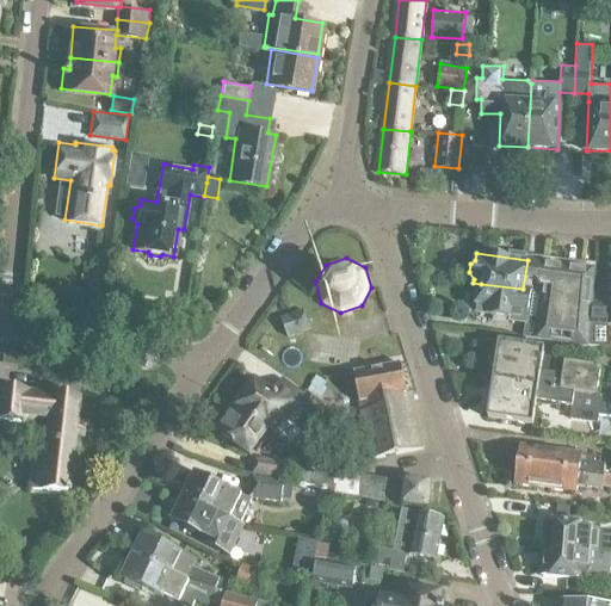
[(528,260),(523,289),(541,292),(535,338),(587,345),(590,323),(590,321),(592,300),(596,269),(528,259),(528,260)]
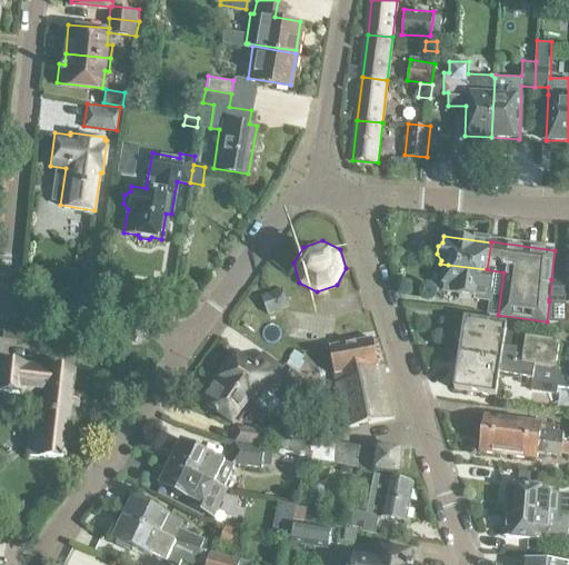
[(445,293),(490,299),(489,314),(498,315),(503,273),(487,269),(448,265),(445,293)]
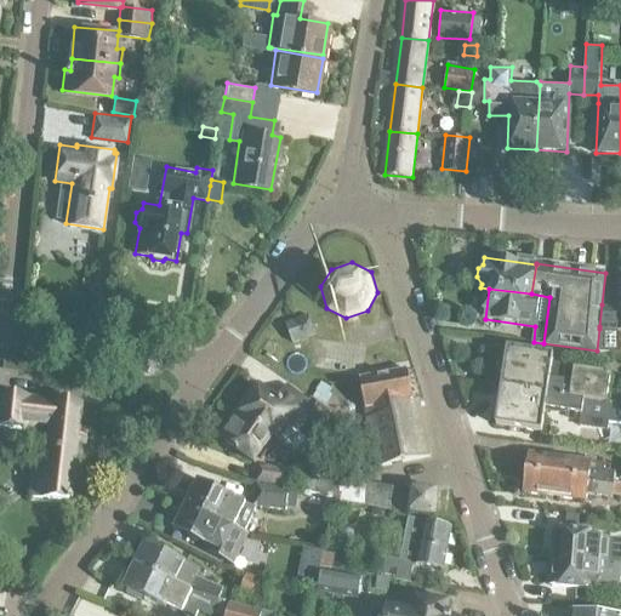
[(599,326),(599,329),(620,329),(620,303),(602,304),(599,326)]
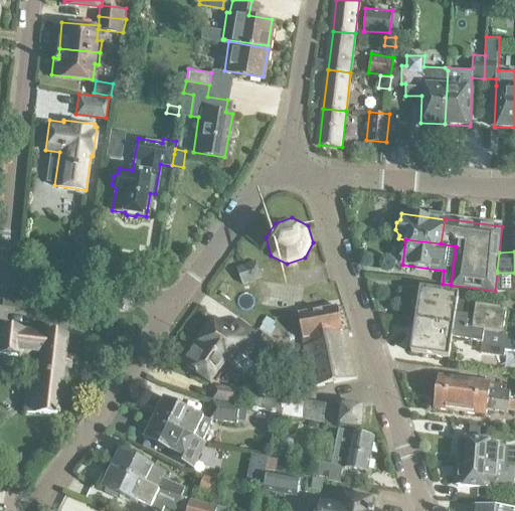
[(255,259),(236,266),(243,283),(262,276),(255,259)]
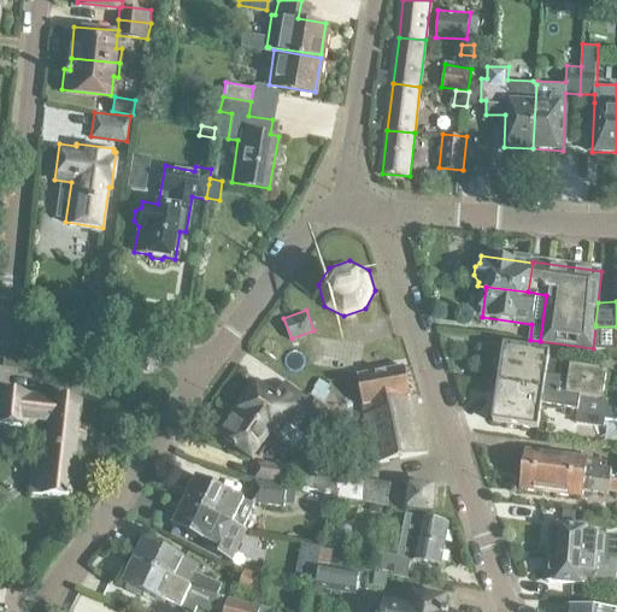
[(498,382),(498,383),(604,399),(604,396),(607,369),(571,364),(569,377),(560,376),(564,352),(551,349),(504,342),(498,382)]
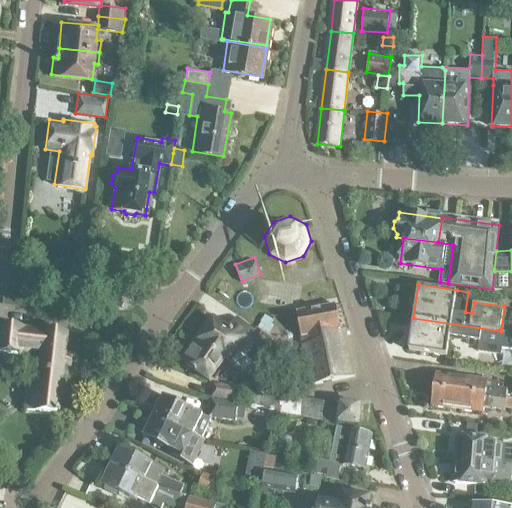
[(336,305),(296,311),(311,384),(355,377),(345,328),(341,329),(336,305)]
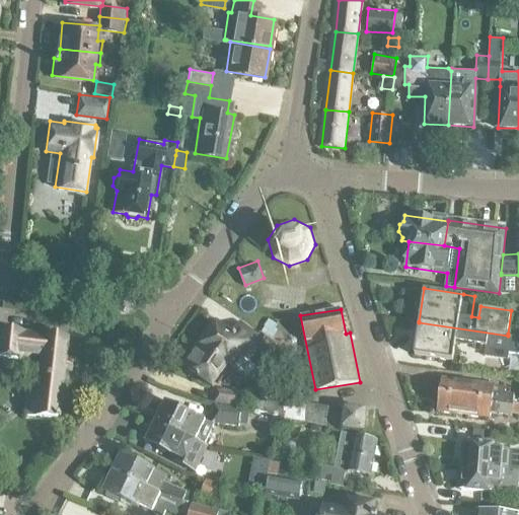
[(261,330),(266,334),(272,338),(278,328),(278,321),(278,317),(269,316),(266,321),(267,322),(261,330)]
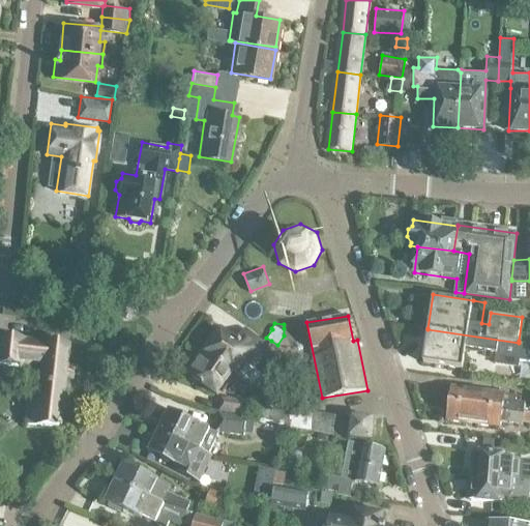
[(212,330),(200,348),(233,373),(236,375),(246,361),(248,363),(265,340),(245,326),(237,338),(221,326),(215,333),(212,330)]
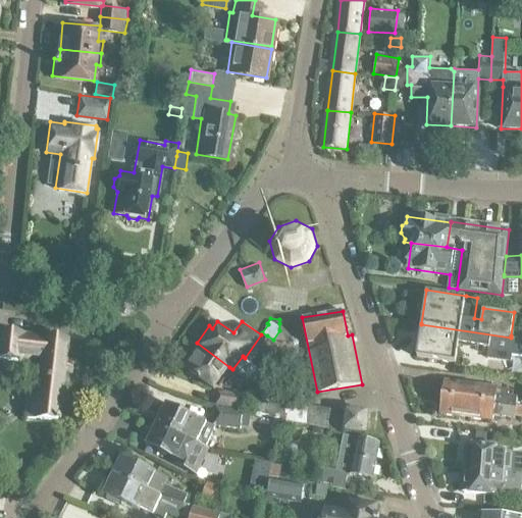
[(459,341),(489,346),(488,356),(511,359),(512,353),(521,354),(521,337),(511,335),(511,338),(421,324),(416,356),(456,362),(459,341)]
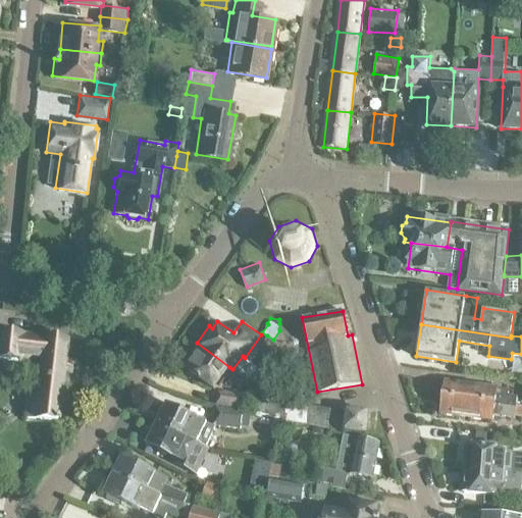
[(0,357),(24,361),(25,354),(40,355),(39,363),(36,363),(34,377),(38,378),(36,393),(33,393),(30,416),(57,419),(63,368),(71,369),(72,359),(64,358),(66,338),(0,329),(0,357)]
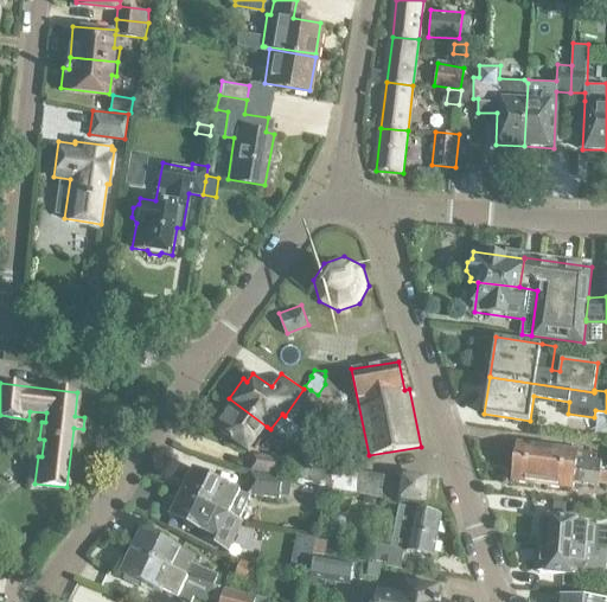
[(304,401),(317,410),(325,401),(318,395),(311,390),(304,401)]
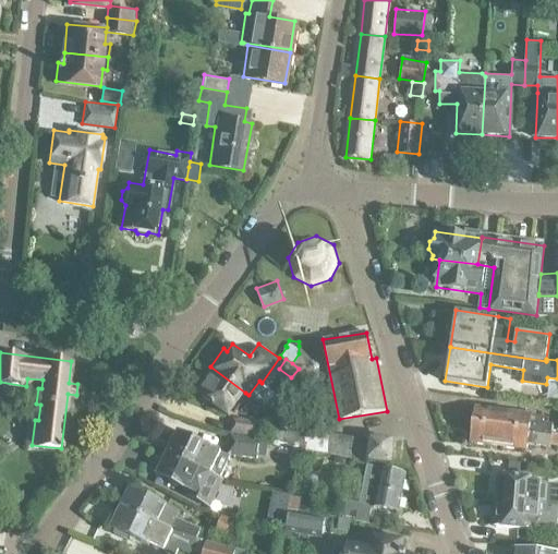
[(229,416),(245,393),(210,366),(194,390),(229,416)]
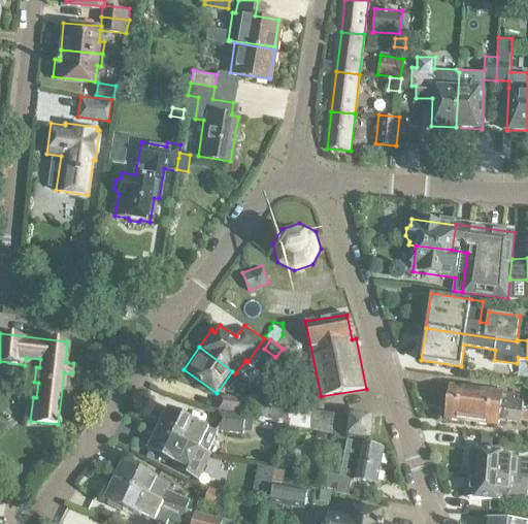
[(288,362),(292,353),(283,349),(275,357),(254,386),(265,392),(258,416),(295,425),(350,435),(369,437),(371,435),(372,418),(370,415),(352,413),(350,414),(350,416),(301,407),(304,393),(279,388),(294,366),(288,362)]
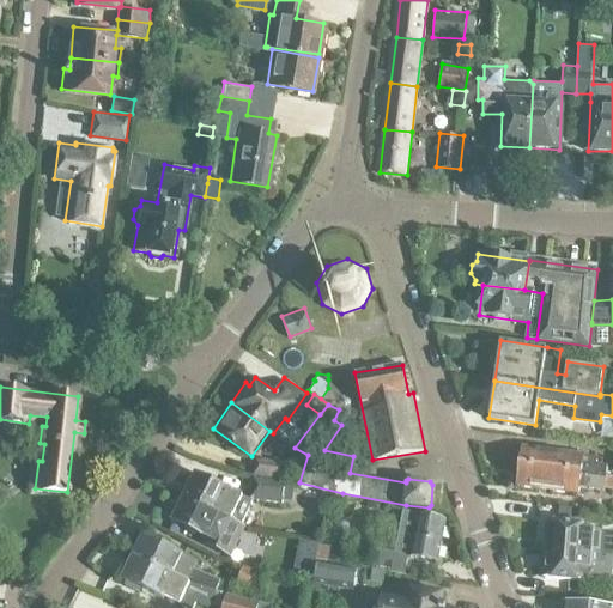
[(522,447),(520,466),(606,478),(608,463),(583,461),(584,455),(522,447)]
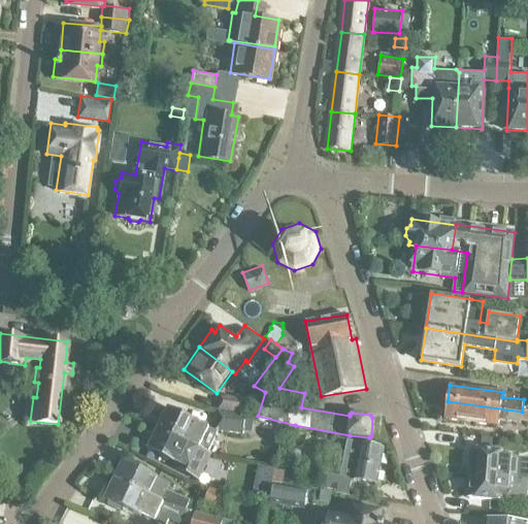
[(222,408),(222,410),(242,413),(245,398),(222,394),(219,406),(222,408)]
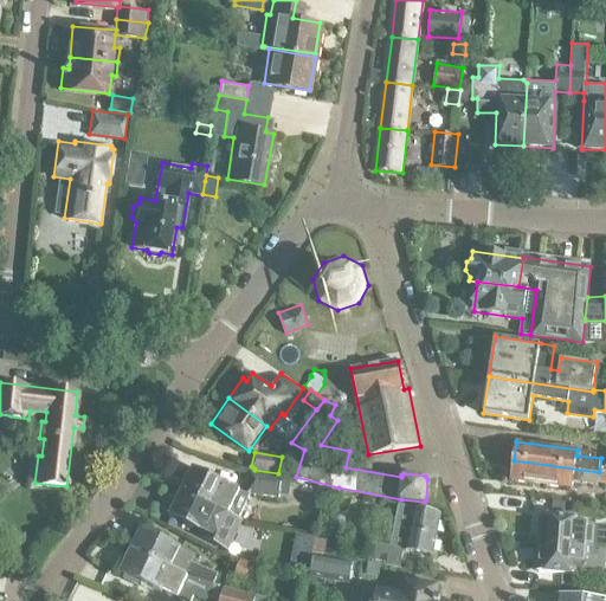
[(574,480),(598,484),(599,472),(514,460),(511,480),(573,489),(574,480)]
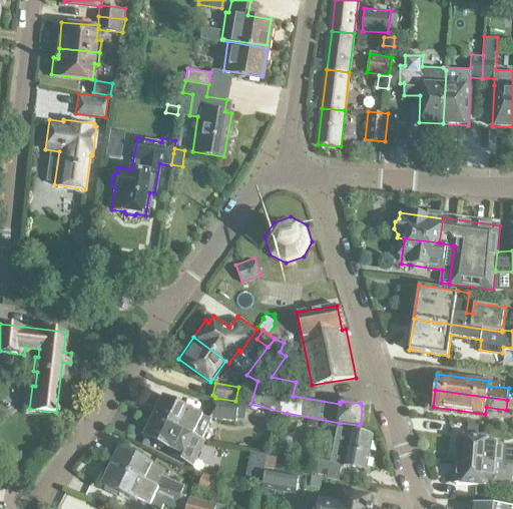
[(154,408),(159,410),(156,416),(193,435),(197,426),(200,428),(203,421),(200,420),(202,416),(160,396),(154,408)]
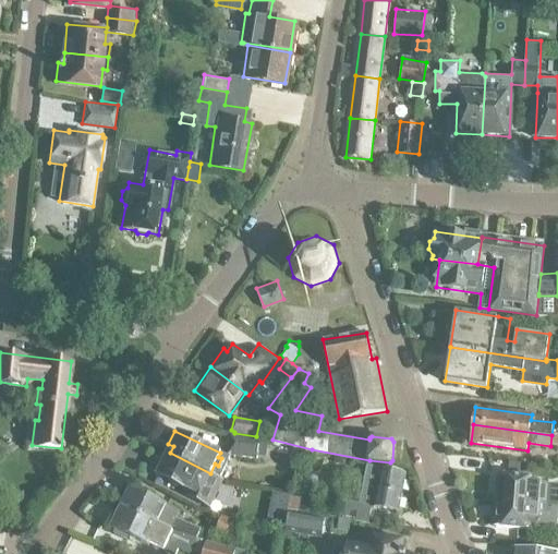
[(229,453),(258,458),(261,436),(256,436),(234,433),(233,434),(232,434),(229,453)]
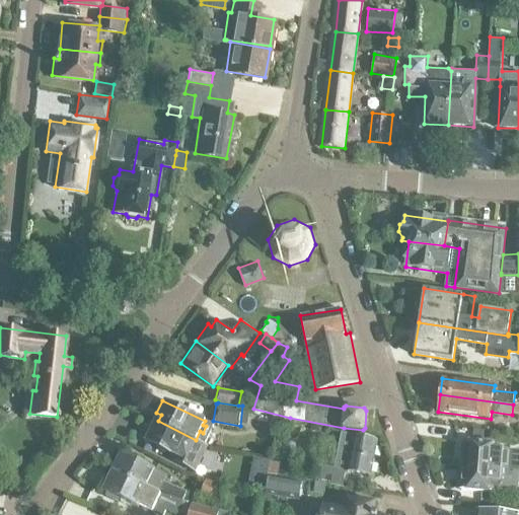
[(139,435),(149,440),(147,443),(186,461),(187,459),(193,462),(195,459),(196,460),(204,443),(196,440),(158,421),(154,428),(145,424),(139,435)]
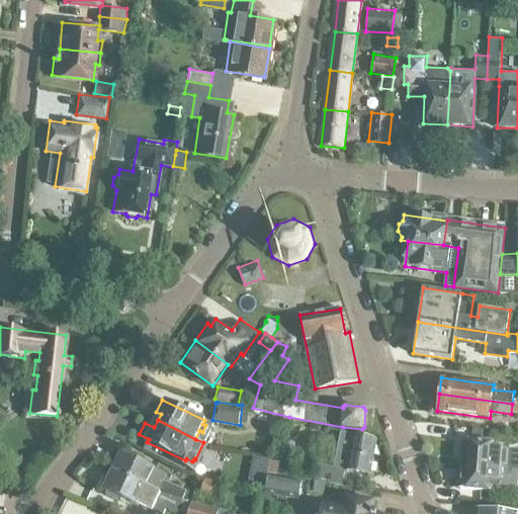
[(342,484),(345,467),(370,473),(377,437),(341,430),(334,465),(319,462),(316,478),(319,478),(319,479),(321,480),(322,478),(329,479),(329,481),(342,484)]
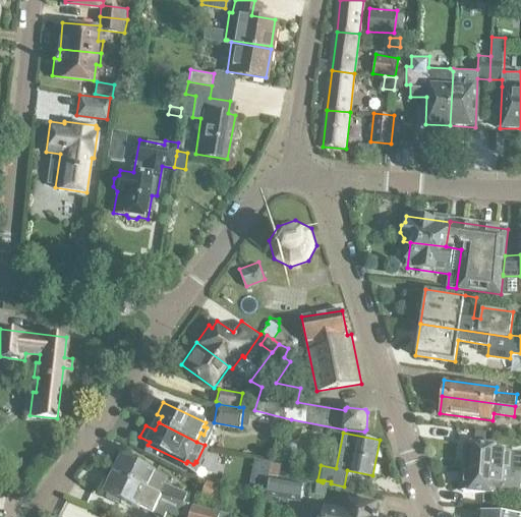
[(467,444),(465,467),(511,471),(511,470),(520,470),(520,453),(501,451),(502,447),(467,444)]
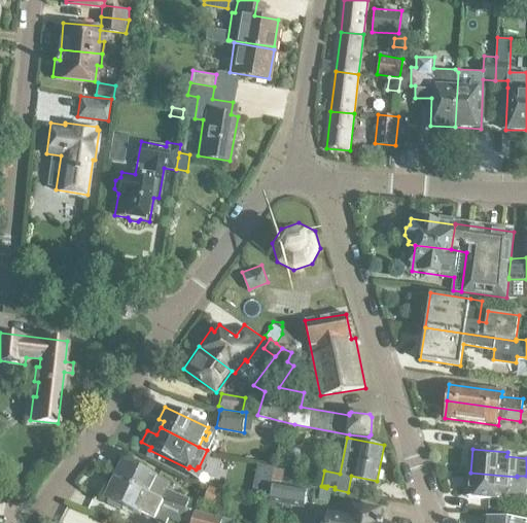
[(116,473),(113,479),(160,500),(161,498),(167,501),(186,507),(190,497),(168,487),(171,481),(159,475),(124,458),(123,459),(119,457),(113,471),(116,473)]
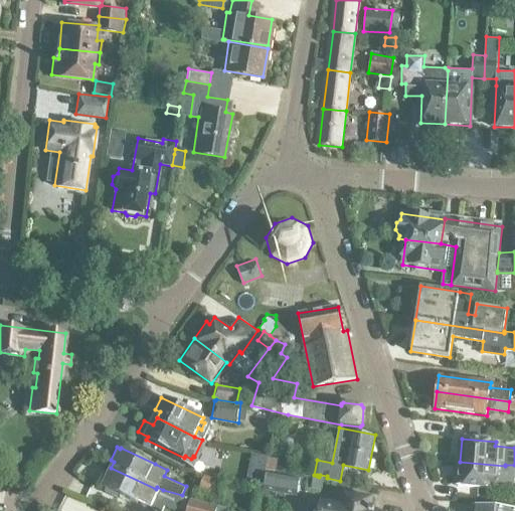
[(268,456),(266,466),(280,469),(282,458),(268,456)]
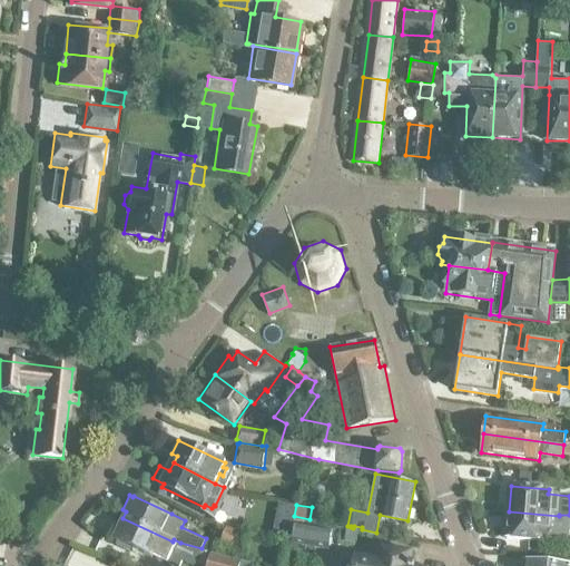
[(502,530),(507,534),(507,537),(544,540),(546,536),(569,537),(569,529),(569,528),(569,515),(559,515),(559,516),(509,511),(509,514),(503,516),(502,530)]
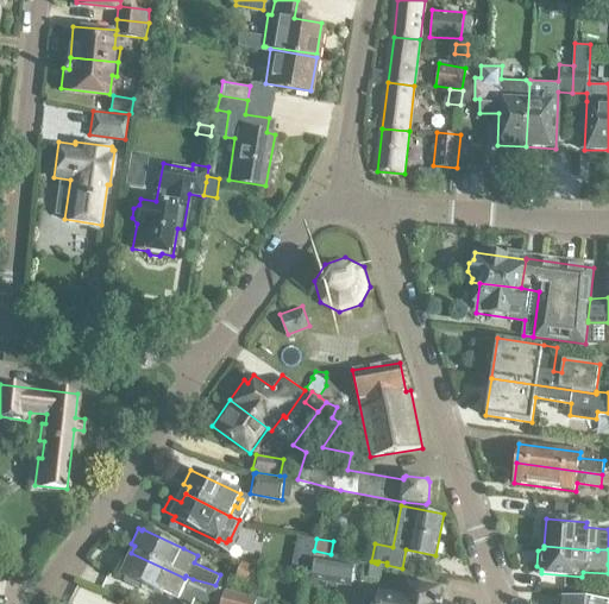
[(208,599),(219,603),(267,603),(268,599),(226,589),(215,585),(193,579),(186,576),(184,578),(131,553),(121,573),(126,576),(124,579),(139,586),(142,583),(163,593),(164,590),(192,603),(195,597),(207,603),(208,599)]
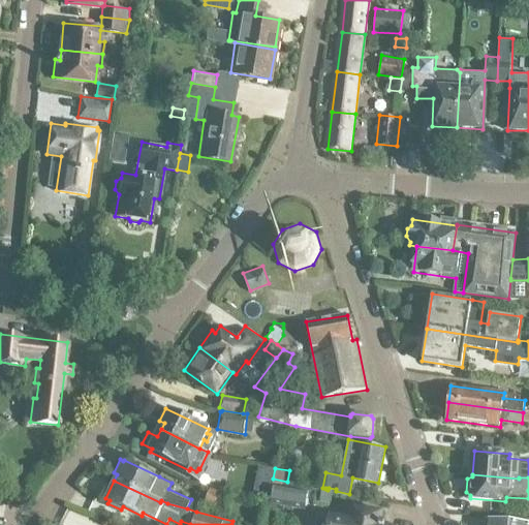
[(276,485),(273,501),(304,507),(305,504),(306,496),(307,491),(276,485)]
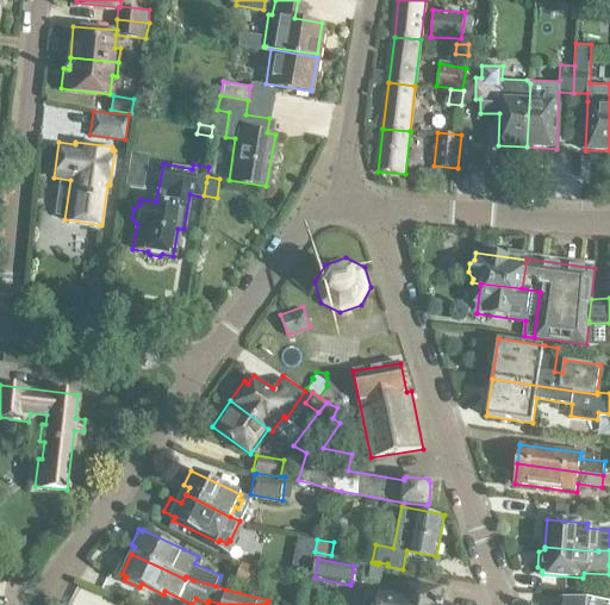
[(384,566),(378,565),(375,563),(371,562),(368,575),(381,578),(384,566)]
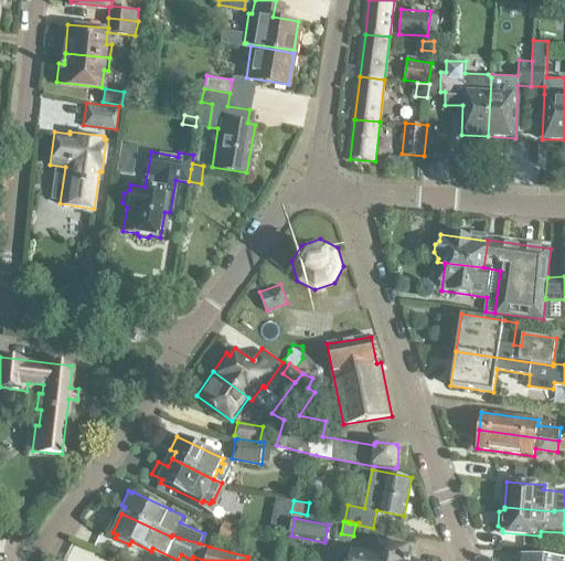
[(362,550),(353,549),(350,560),(425,560),(426,560),(411,558),(413,549),(364,539),(362,550)]
